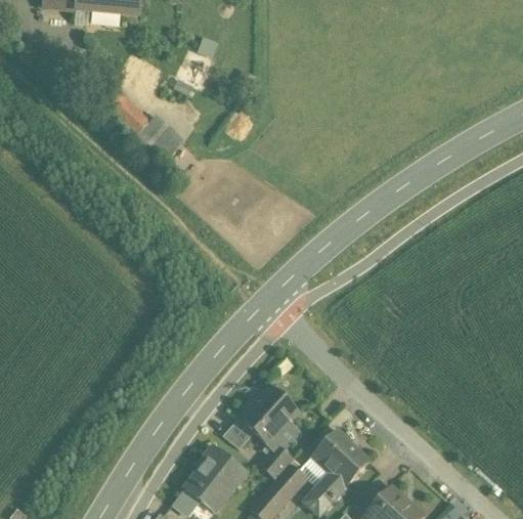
[(0,8),(8,9),(9,0),(0,0),(0,8)]
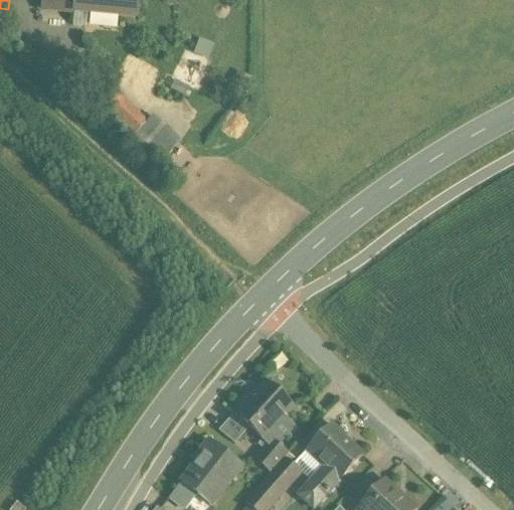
[(44,0),(44,5),(134,13),(135,0),(44,0)]
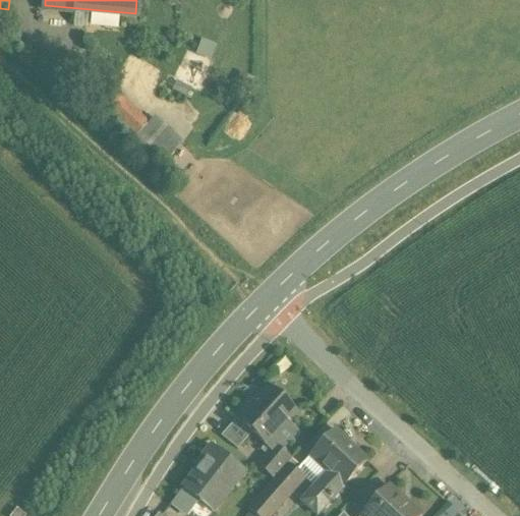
[(157,128),(78,56),(64,72),(142,144),(157,128)]
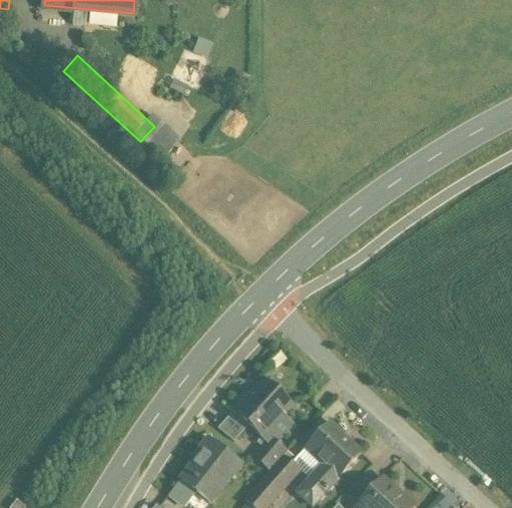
[(265,378),(233,411),(246,424),(261,436),(283,412),(292,403),(265,378)]
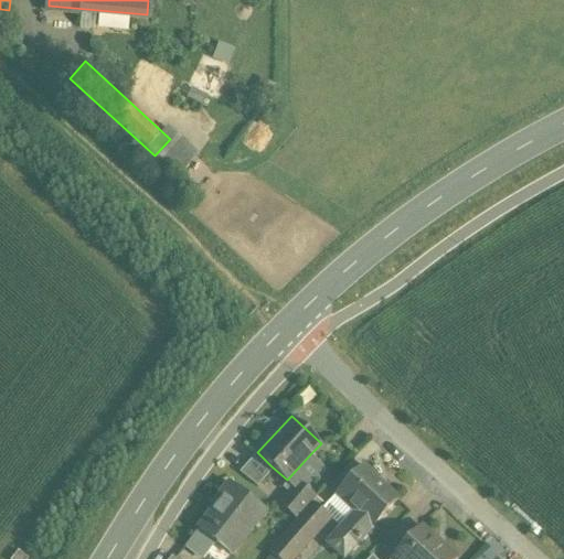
[(256,451),(240,469),(257,483),(272,466),(257,452),(256,451)]
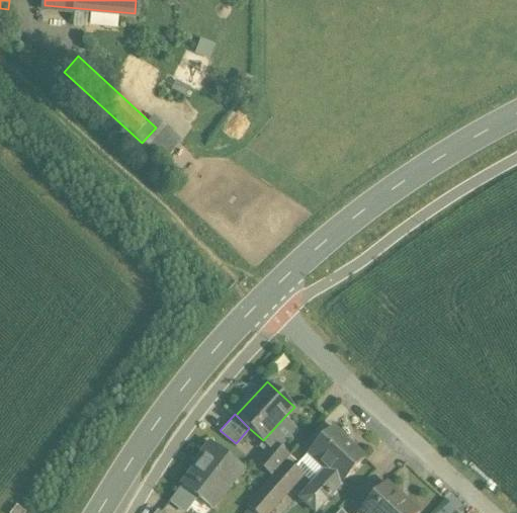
[(285,416),(263,440),(267,444),(270,446),(275,441),(279,444),(296,426),(285,416)]
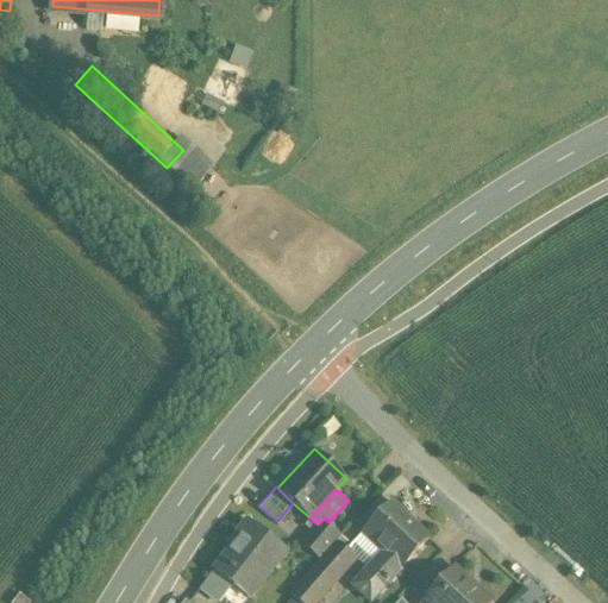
[(408,513),(392,497),(362,529),(383,548),(365,567),(383,584),(401,564),(401,565),(428,535),(406,514),(408,513)]
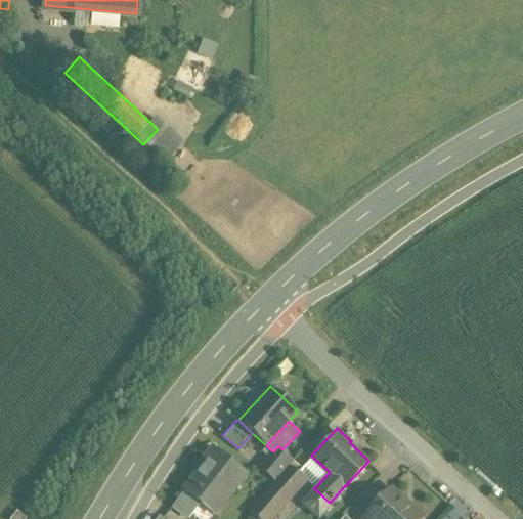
[(212,445),(203,457),(206,460),(183,488),(213,512),(245,471),(212,445)]
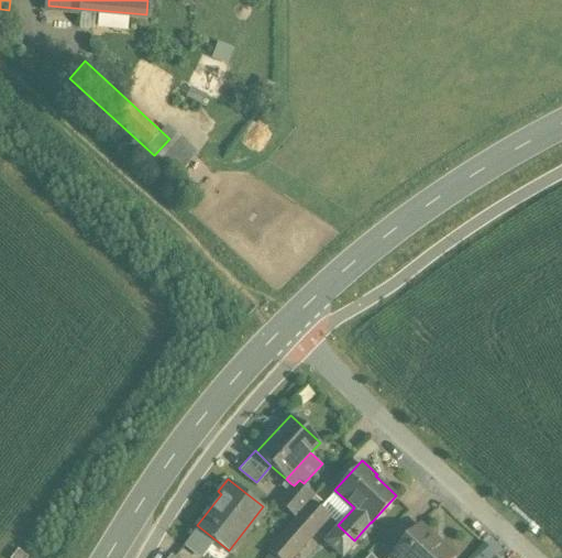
[(290,483),(276,499),(295,514),(315,492),(304,483),(299,480),(294,485),(290,483)]
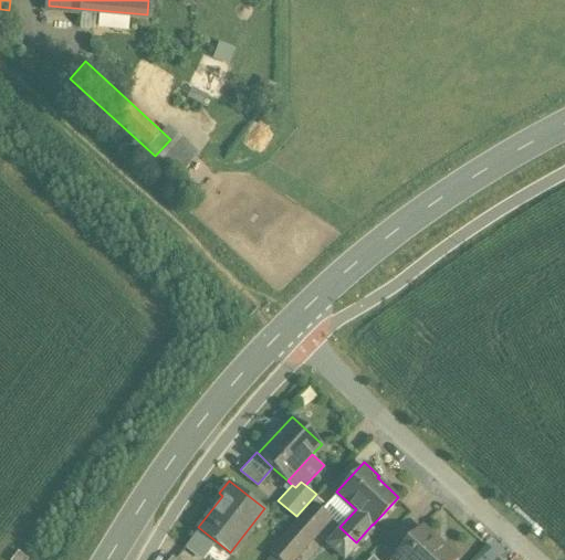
[(299,517),(270,549),(281,559),(289,559),(330,515),(322,508),(326,503),(316,494),(296,516),(299,517)]
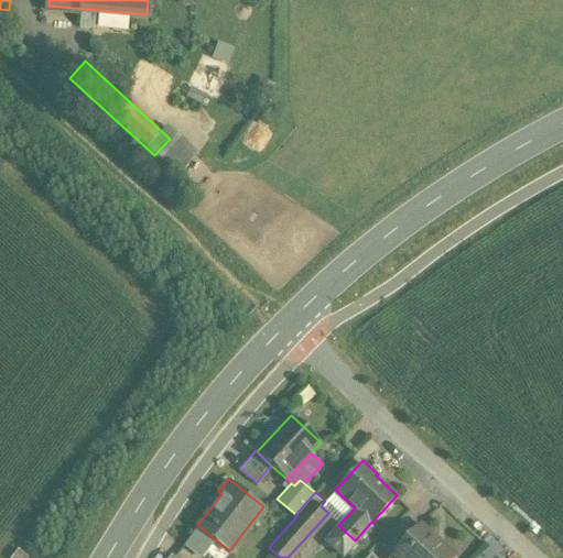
[(420,522),(389,555),(392,557),(452,557),(456,554),(442,540),(440,543),(420,524),(421,523),(420,522)]
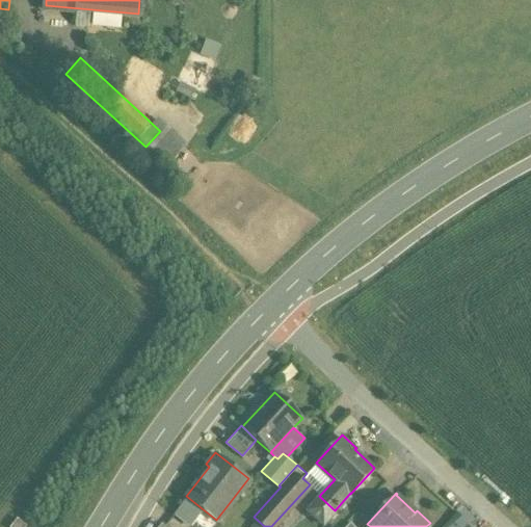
[(335,510),(319,496),(308,508),(323,522),(335,510)]
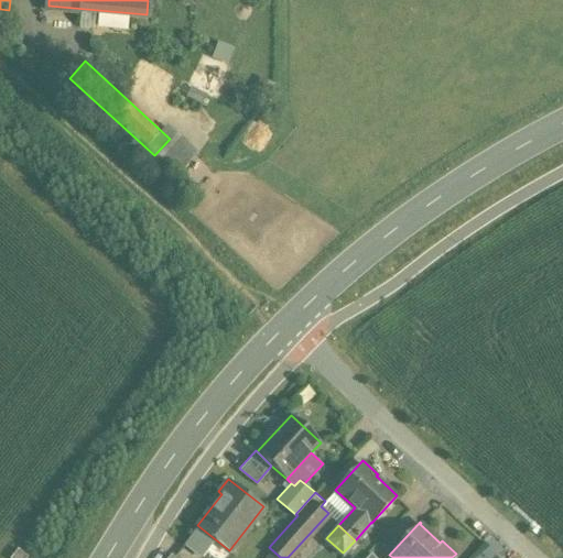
[(24,557),(29,554),(18,546),(10,556),(11,557),(24,557)]
